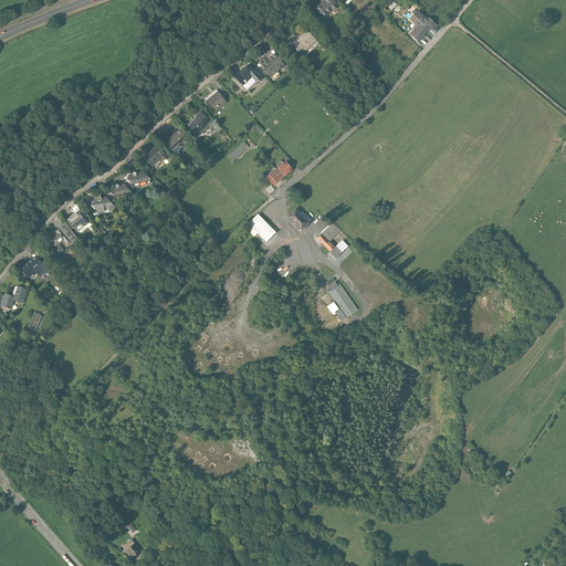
[(337,6),(332,0),(326,0),(317,9),(326,18),(337,6)]
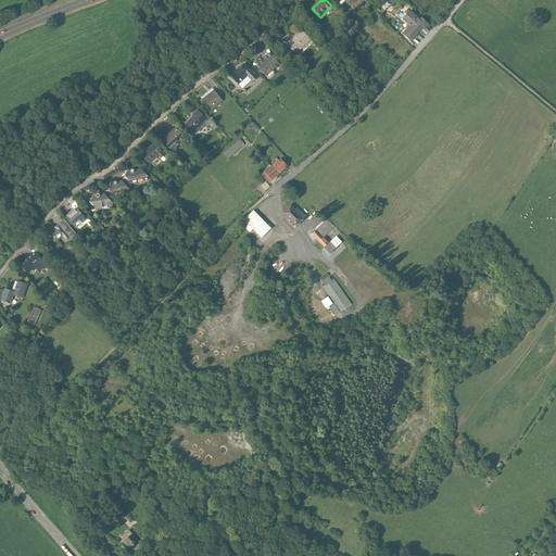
[(409,12),(401,21),(408,28),(404,34),(411,40),(425,27),(409,12)]
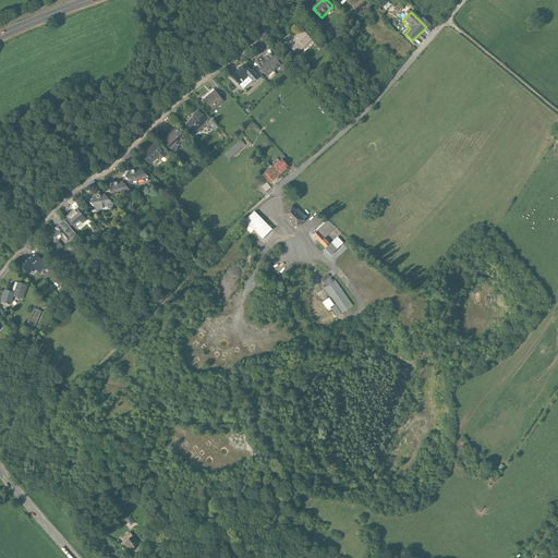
[(311,43),(303,33),(288,45),(296,55),(311,43)]
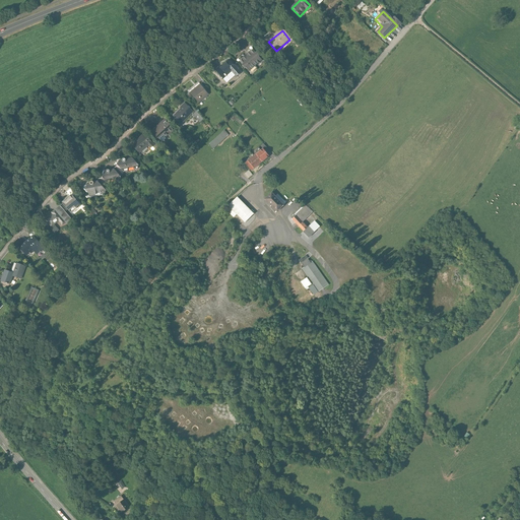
[(254,51),(250,52),(242,59),(241,62),(243,65),(245,68),(246,67),(249,71),(262,60),(259,56),(257,53),(256,53),(254,51)]
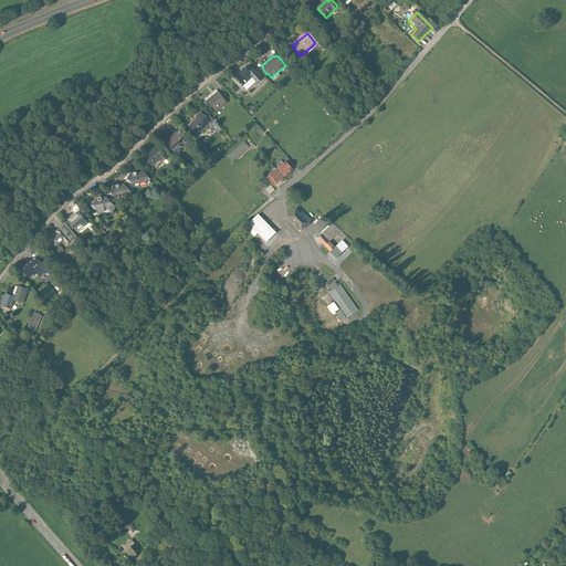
[(250,65),(239,75),(238,74),(234,76),(243,86),(245,83),(247,84),(247,83),(252,77),(258,83),(262,80),(257,74),(250,65)]
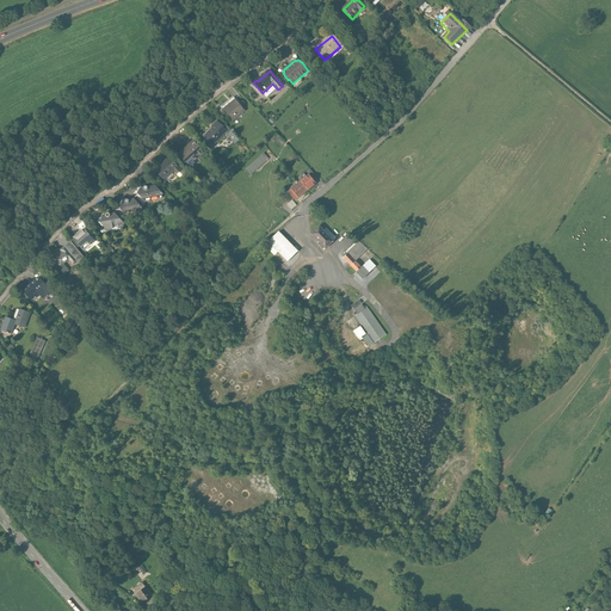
[(224,93),(215,100),(222,109),(230,100),(224,93)]
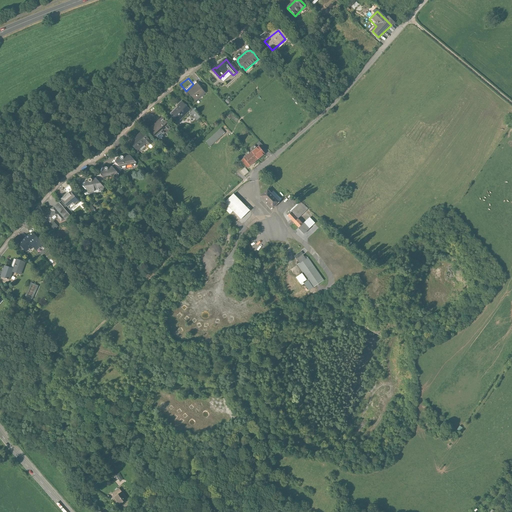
[(200,87),(197,83),(188,91),(193,97),(192,98),(195,102),(206,94),(202,90),(201,91),(199,88),(200,87)]
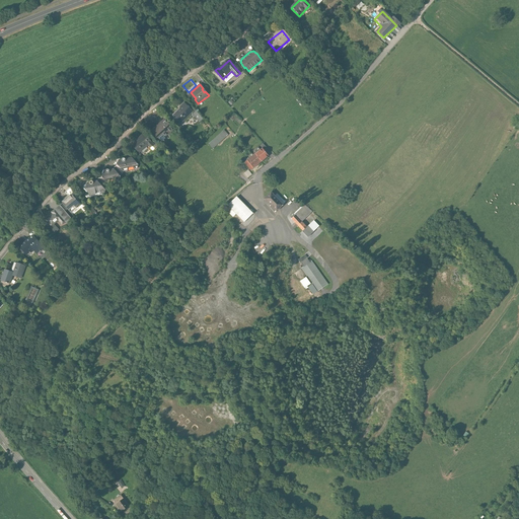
[(170,108),(165,103),(160,107),(165,113),(170,108)]
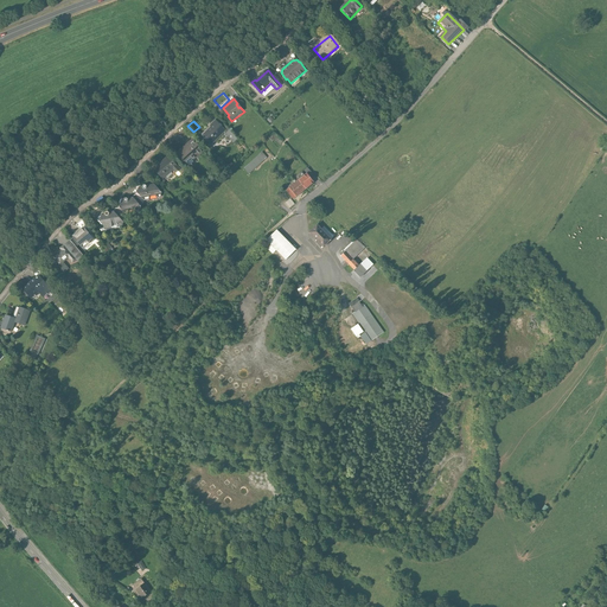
[(216,121),(210,127),(211,128),(203,136),(208,141),(206,144),(210,147),(224,132),(225,131),(223,129),(216,121)]
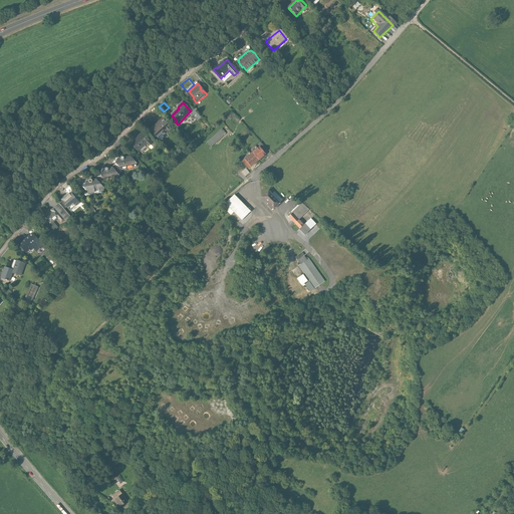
[(202,116),(192,106),(189,109),(191,110),(190,111),(191,112),(191,113),(198,120),(202,116)]
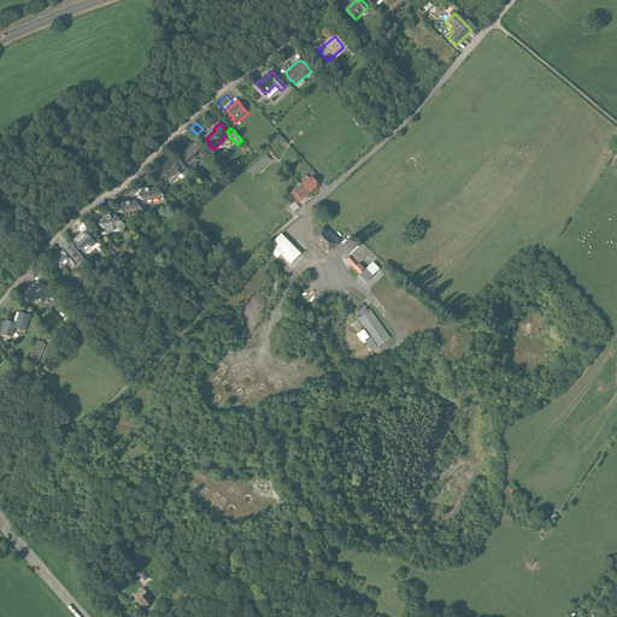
[(188,130),(182,136),(187,141),(192,136),(188,130)]
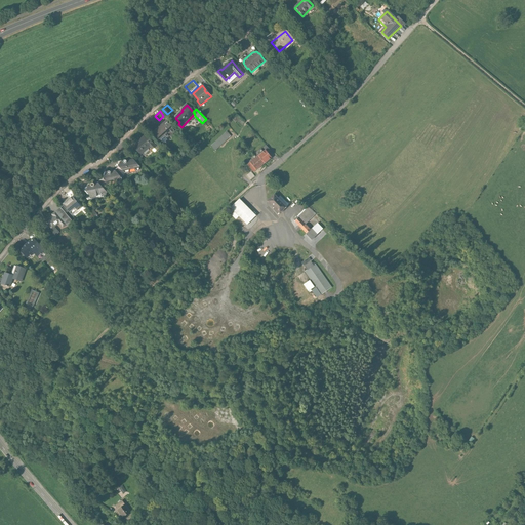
[(168,122),(164,126),(162,124),(155,131),(160,136),(158,138),(162,144),(163,144),(162,143),(169,135),(170,136),(176,131),(168,122)]
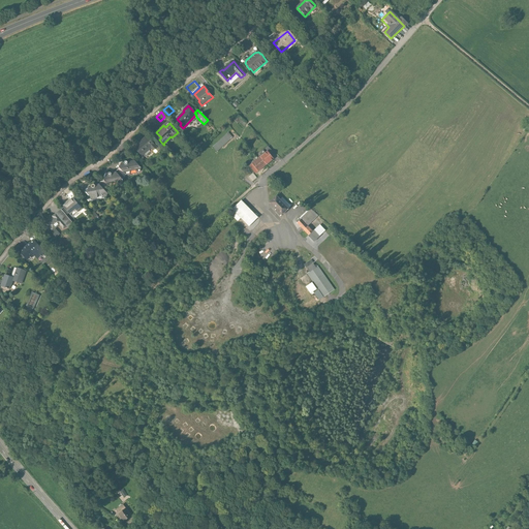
[(228,132),(213,147),(217,152),(232,137),(228,132)]
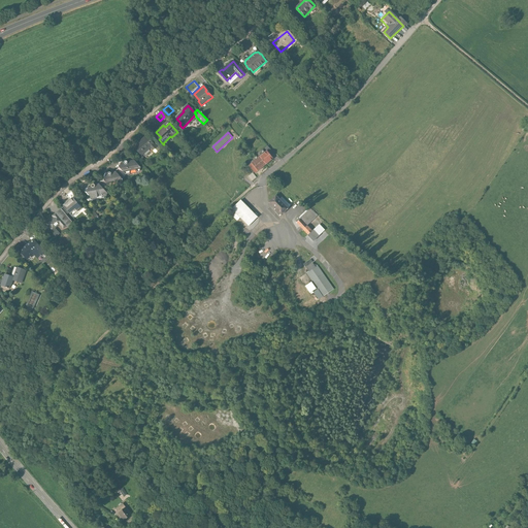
[(146,135),(140,140),(141,141),(134,149),(140,156),(151,147),(153,151),(157,147),(154,144),(146,135)]
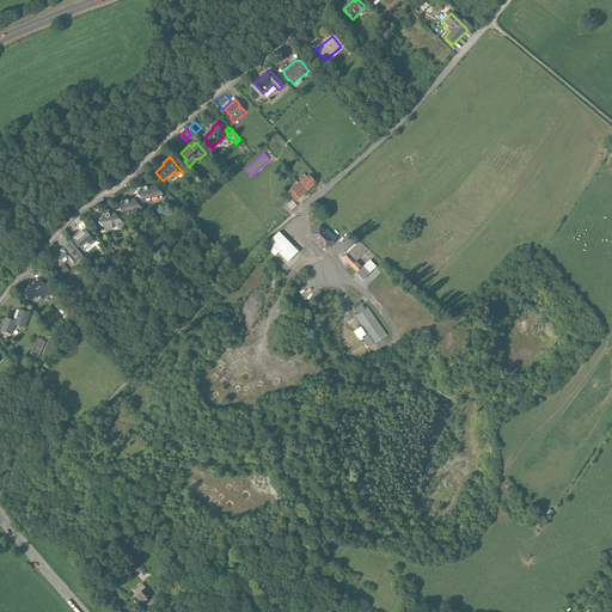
[(312,178),(308,175),(306,177),(305,175),(300,178),(303,181),(299,184),(303,189),(301,189),(305,194),(317,183),(312,178)]
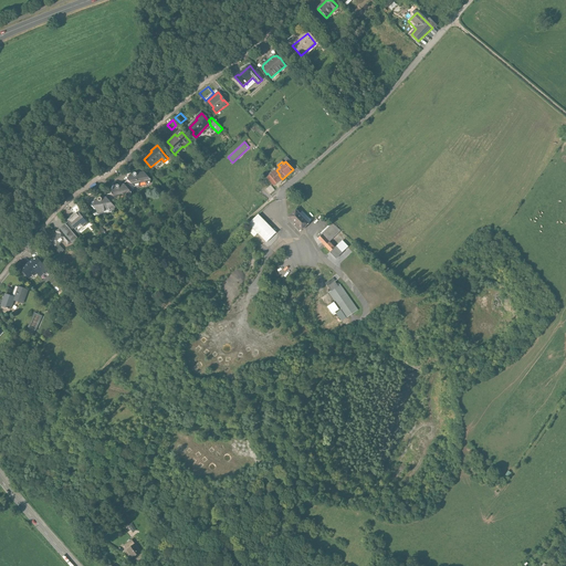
[(276,170),(266,179),(273,187),(282,179),(279,175),(280,175),(276,170)]
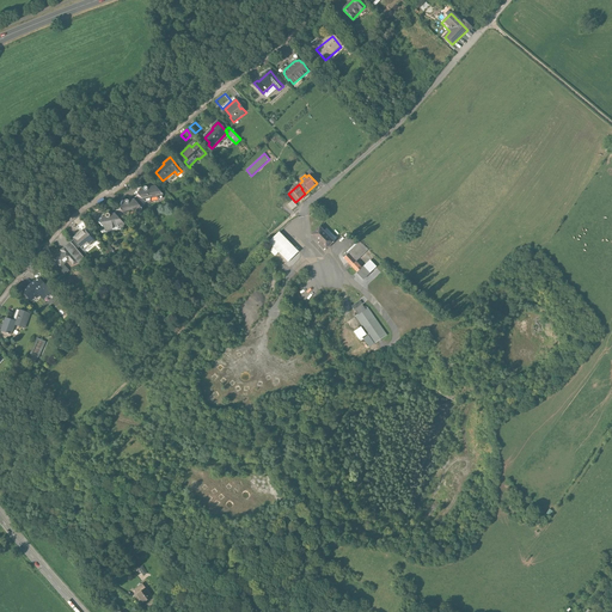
[(155,187),(148,188),(147,187),(145,187),(144,189),(141,189),(139,194),(146,202),(151,201),(152,197),(157,196),(159,199),(161,197),(163,194),(163,193),(161,193),(155,187)]
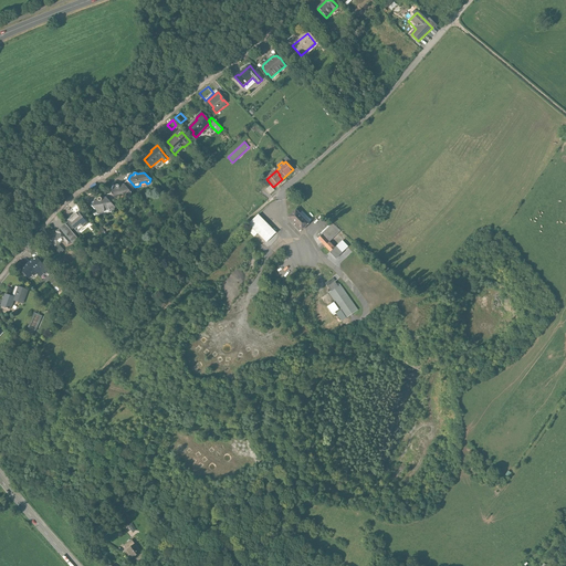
[(135,187),(128,179),(126,182),(134,190),(135,187)]
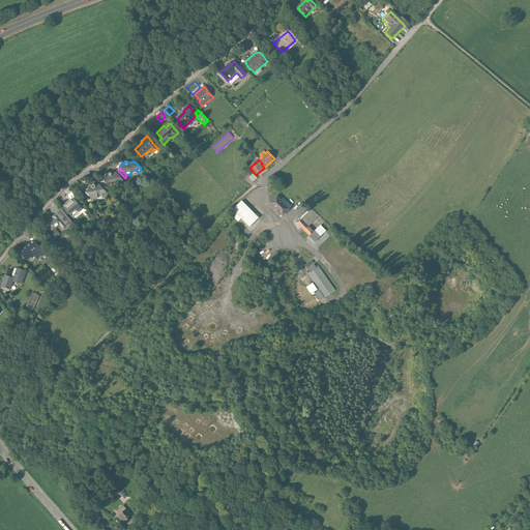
[(125,178),(118,171),(116,173),(121,179),(122,179),(123,180),(124,180),(125,178)]
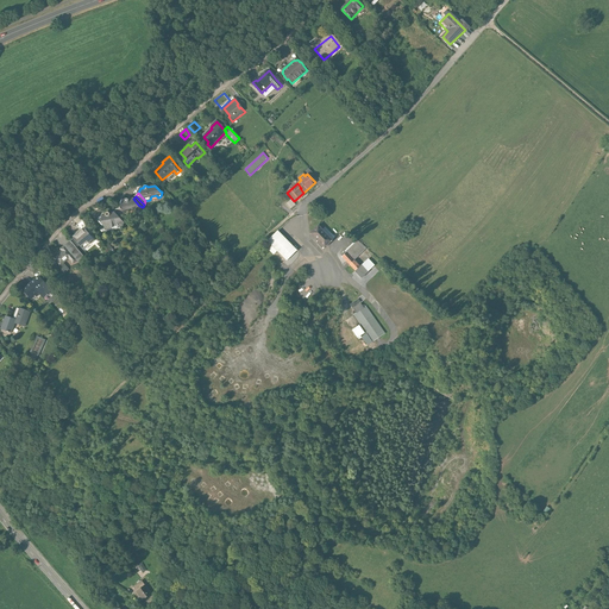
[(139,206),(133,199),(129,200),(127,199),(125,199),(125,201),(123,201),(120,209),(121,209),(126,214),(129,214),(130,212),(136,209),(137,212),(140,212),(142,207),(140,206),(139,206)]
